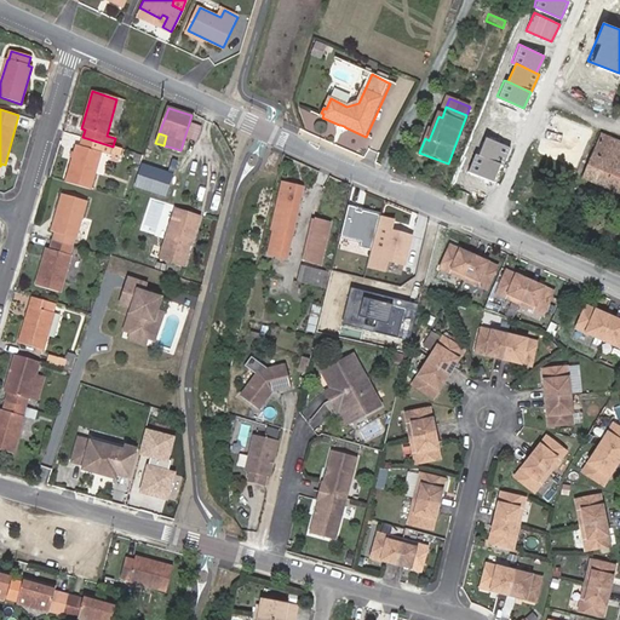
[(619,142),(602,135),(585,178),(619,193),(619,142)]
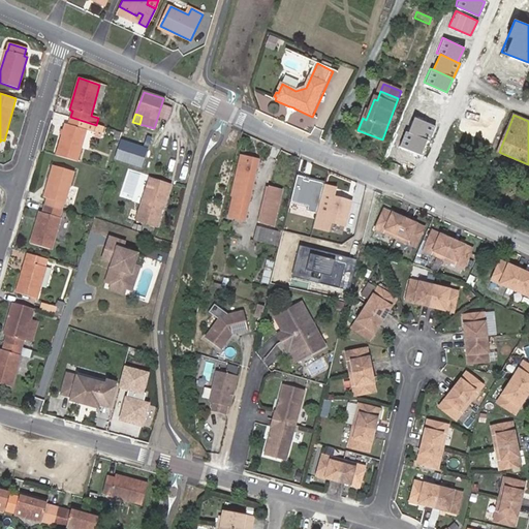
[(414,116),(407,131),(426,139),(429,142),(435,125),(414,116)]
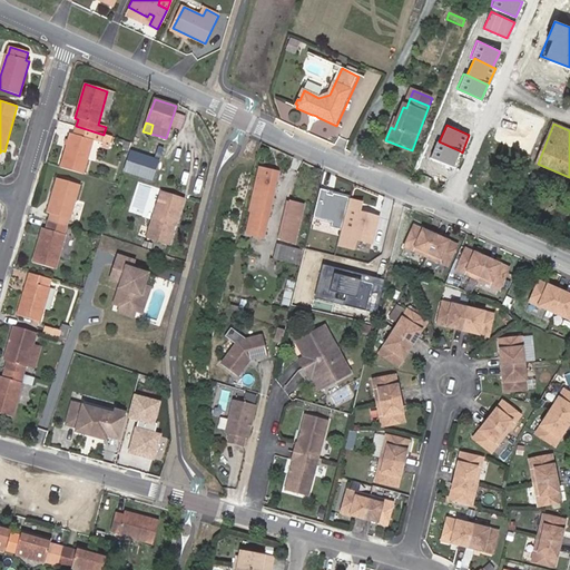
[(70,135),(60,168),(84,175),(92,141),(107,145),(109,137),(104,135),(76,126),(74,136),(70,135)]
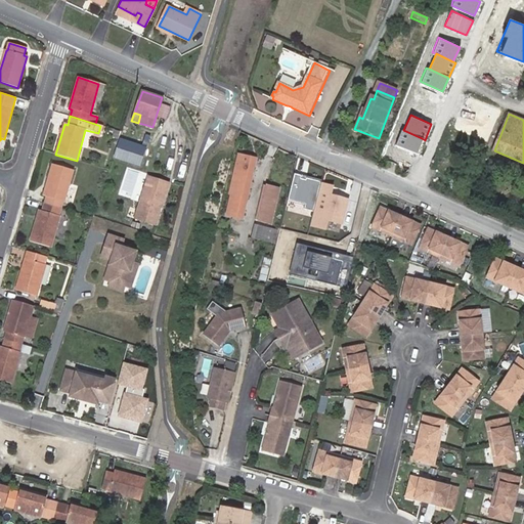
[(403,130),(401,129),(394,143),(416,153),(422,138),(403,130)]
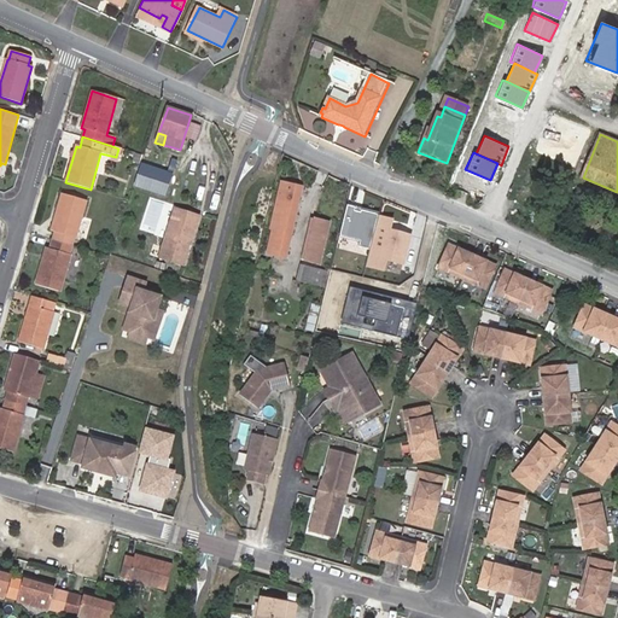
[(153,156),(147,153),(140,175),(146,178),(153,156)]
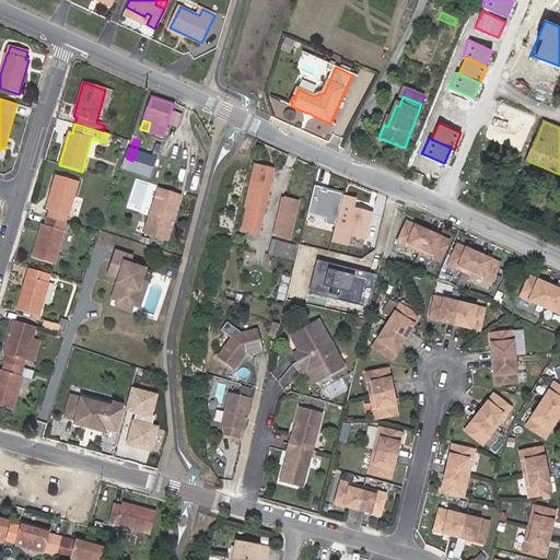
[(160,147),(155,144),(152,153),(153,155),(142,151),(138,163),(153,167),(160,147)]
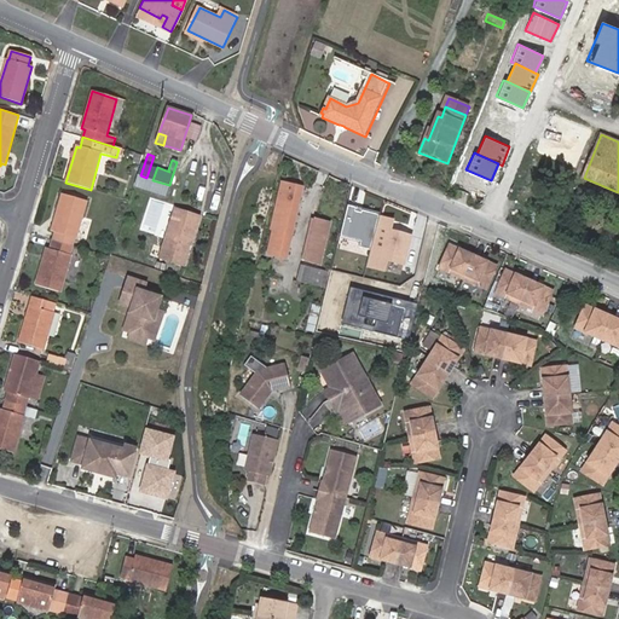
[(277,219),(273,229),(267,254),(285,258),(302,187),(282,183),(273,218),(277,219)]
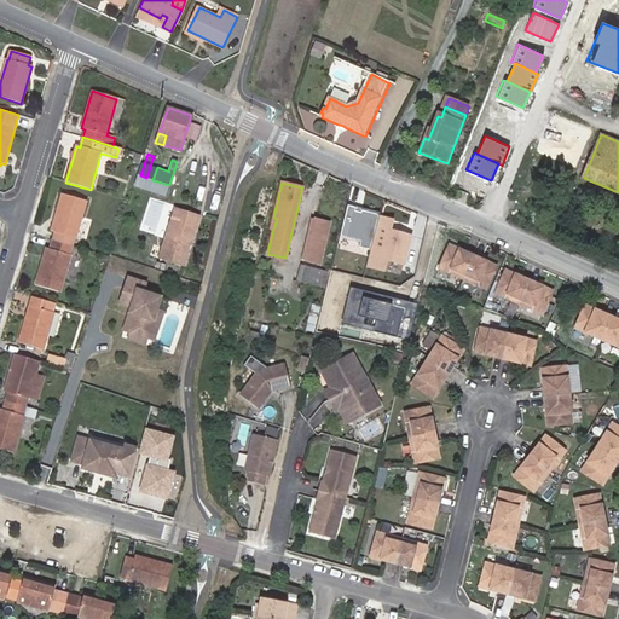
[(55,232),(52,241),(73,247),(74,238),(76,238),(87,202),(62,195),(51,231),(55,232)]
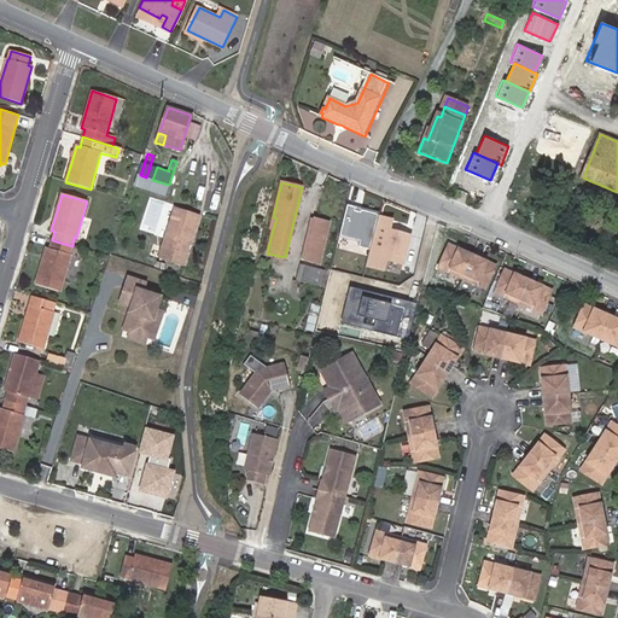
[(379,216),(347,207),(339,237),(361,242),(360,246),(371,249),(379,216)]
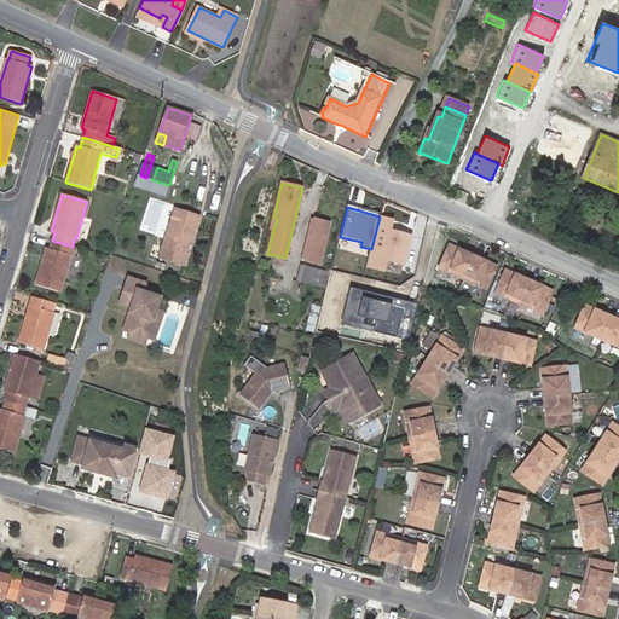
[(200,217),(174,208),(160,259),(185,266),(190,249),(189,246),(189,243),(192,242),(200,217)]
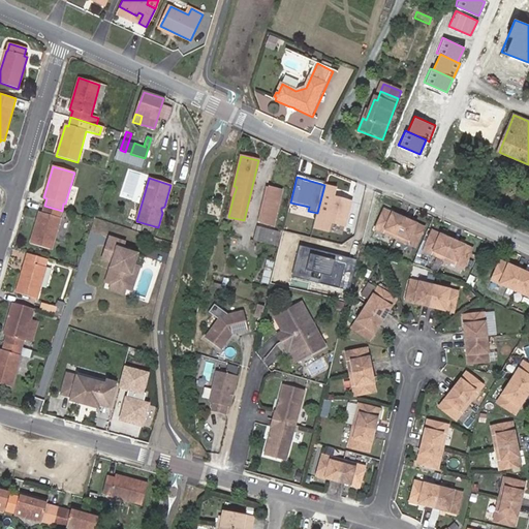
[(336,188),(324,185),(317,213),(313,229),(330,234),(333,224),(346,228),(352,201),(334,196),(336,188)]
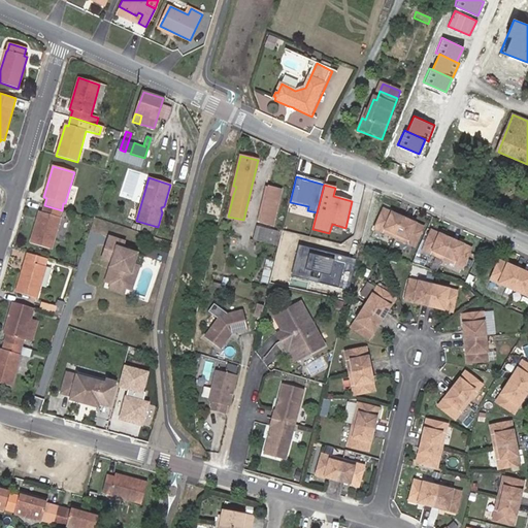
[(258,221),(261,222),(270,187),(266,186),(258,221)]
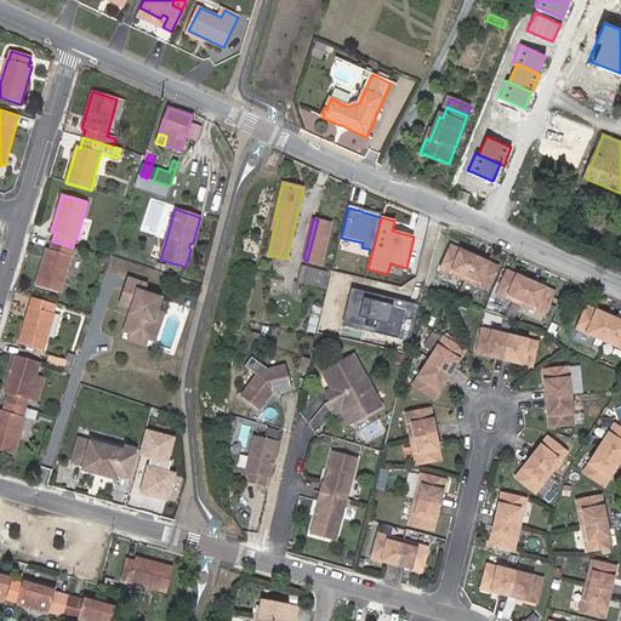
[(318,220),(307,261),(322,265),(331,223),(318,220)]
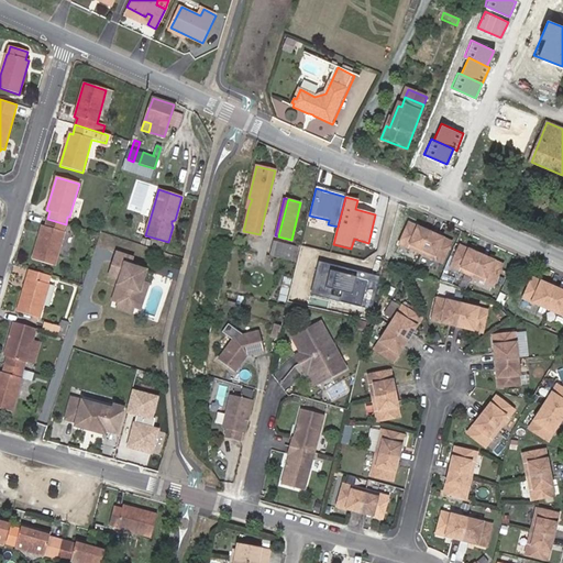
[(66,224),(47,219),(45,227),(42,225),(32,260),(55,266),(65,232),(64,232),(66,224)]
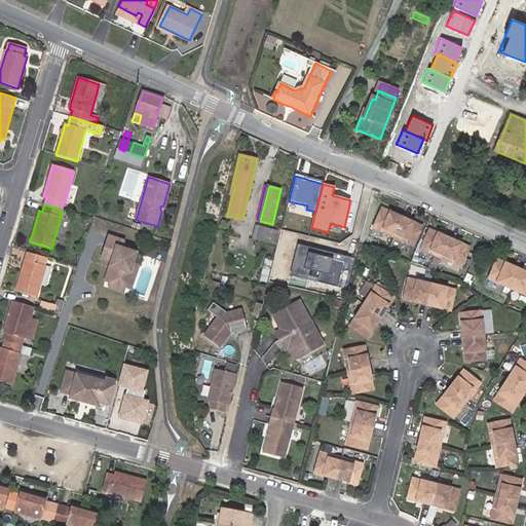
[(381,207),(372,227),(392,236),(412,246),(421,225),(381,207)]
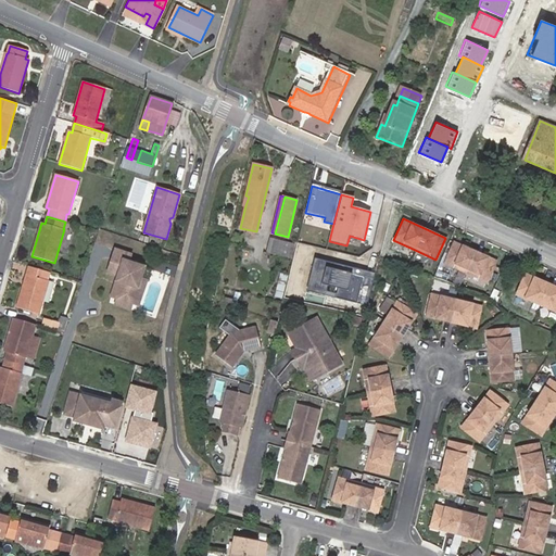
[(274,240),(270,253),(287,258),(290,244),(274,240)]
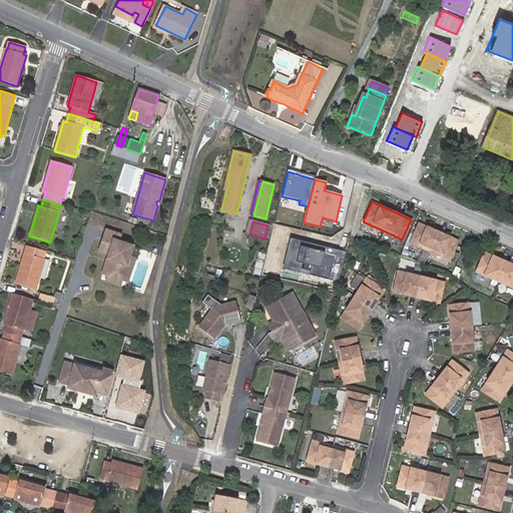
[(418,222),(410,243),(449,261),(458,241),(418,222)]
